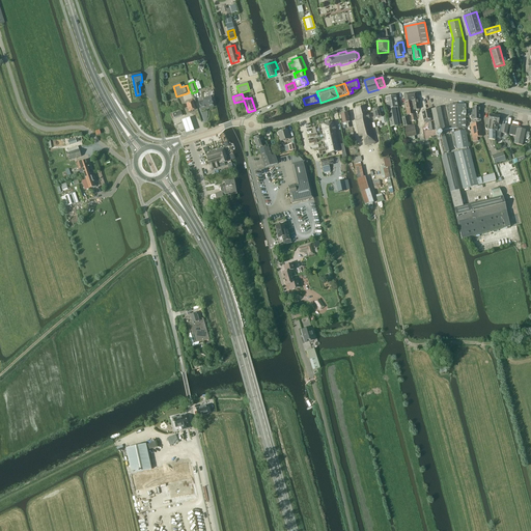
[(412,101),(413,110),(419,109),(417,94),(403,96),(404,102),(412,101)]
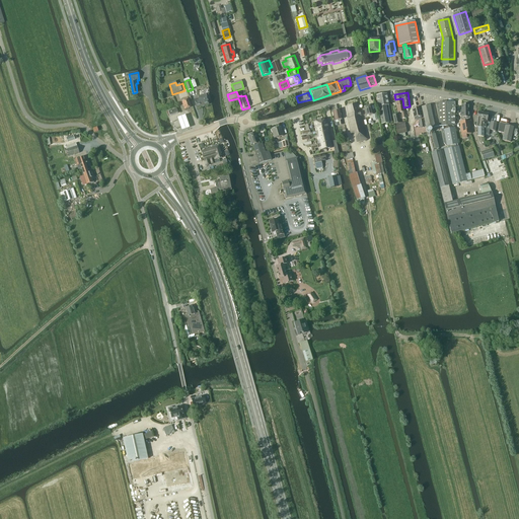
[(386,95),(377,97),(381,124),(391,123),(386,95)]
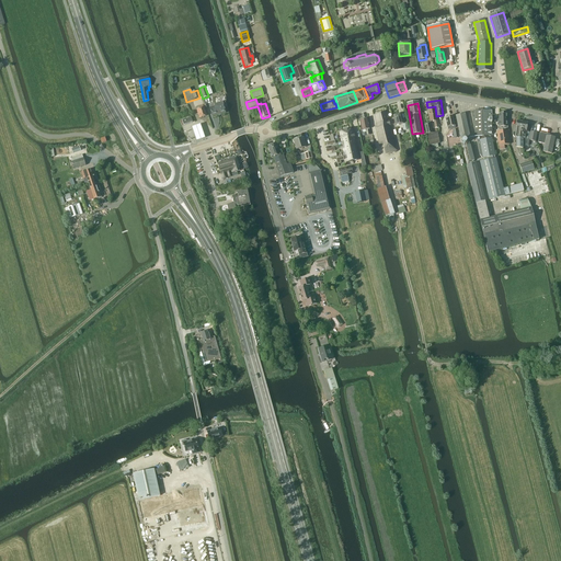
[(196,110),(197,112),(199,118),(206,116),(203,105),(199,106),(199,110),(196,110)]
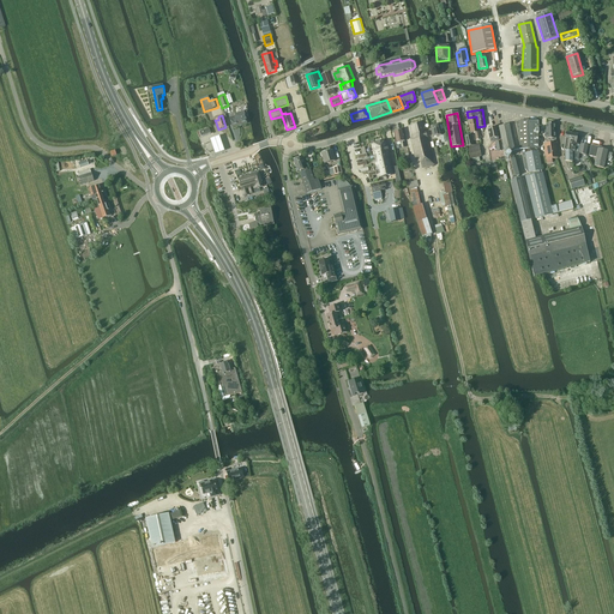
[(233,127),(247,124),(245,115),(230,119),(233,127)]
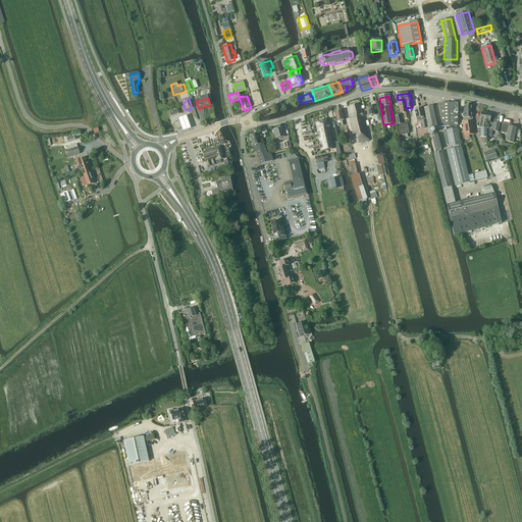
[(408,118),(406,108),(405,99),(398,100),(400,113),(404,113),(405,119),(408,118)]
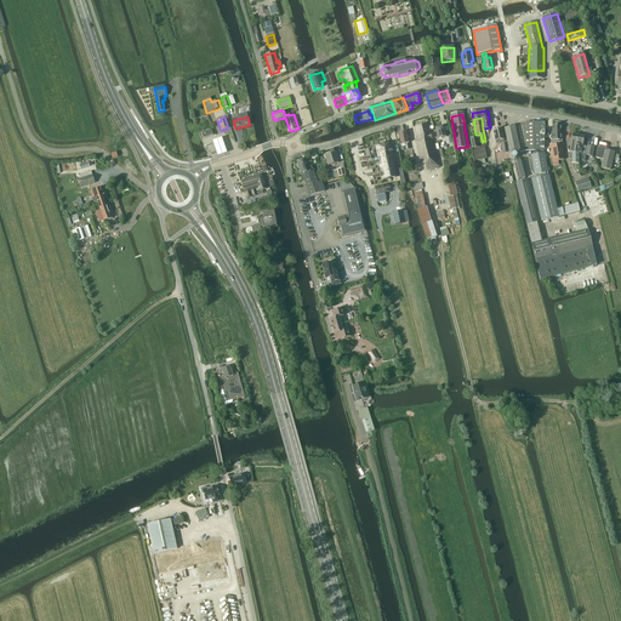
[(541,221),(559,217),(558,210),(557,210),(550,176),(548,176),(543,151),(545,151),(545,123),(541,123),(527,123),(522,124),(527,147),(531,172),(534,176),(535,175),(537,178),(533,180),(537,204),(541,221)]
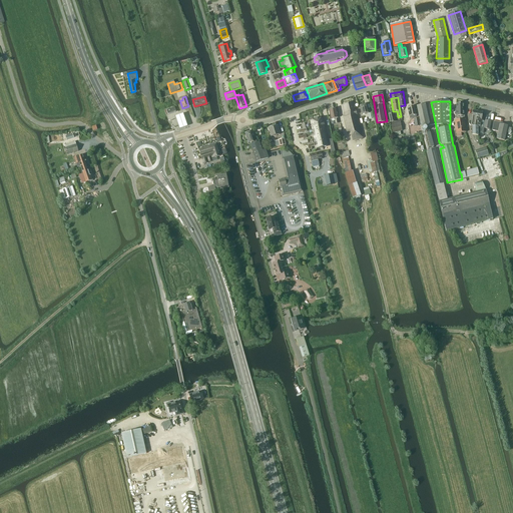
[(354,102),(342,105),(344,113),(356,110),(356,109),(354,102)]
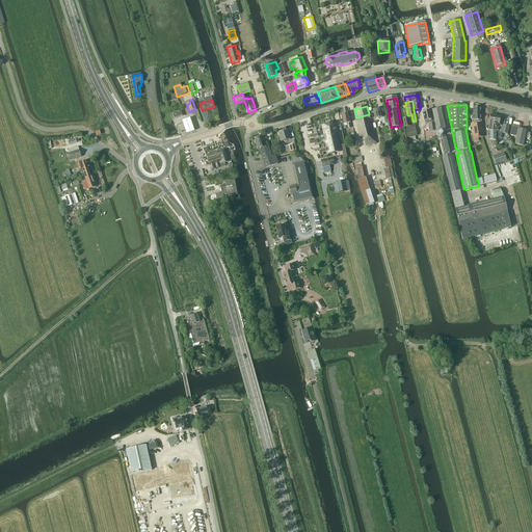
[(436,132),(446,131),(441,108),(432,110),(436,129),(435,129),(435,132),(436,132)]
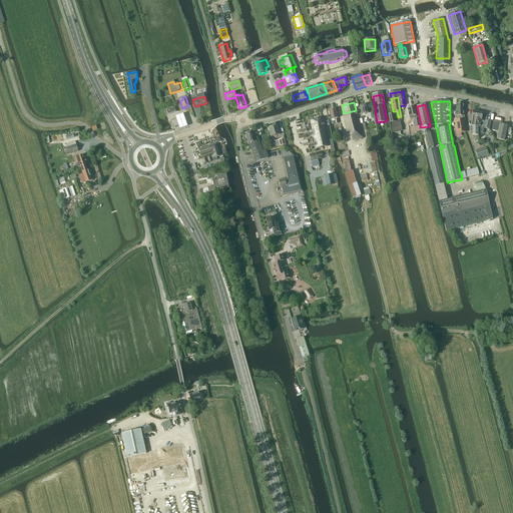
[(455,111),(455,115),(457,115),(457,116),(461,116),(461,118),(464,118),(464,111),(463,111),(463,104),(456,104),(457,111),(455,111)]
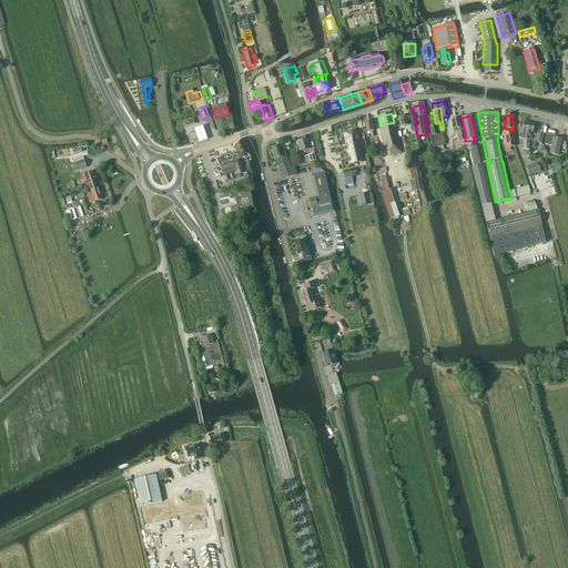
[(401,127),(408,125),(406,117),(398,118),(401,127)]
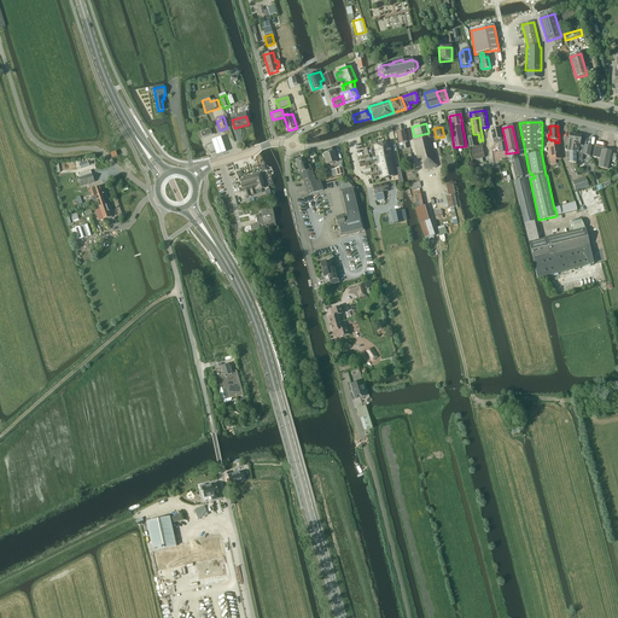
[(213,135),(210,128),(200,132),(203,138),(213,135)]
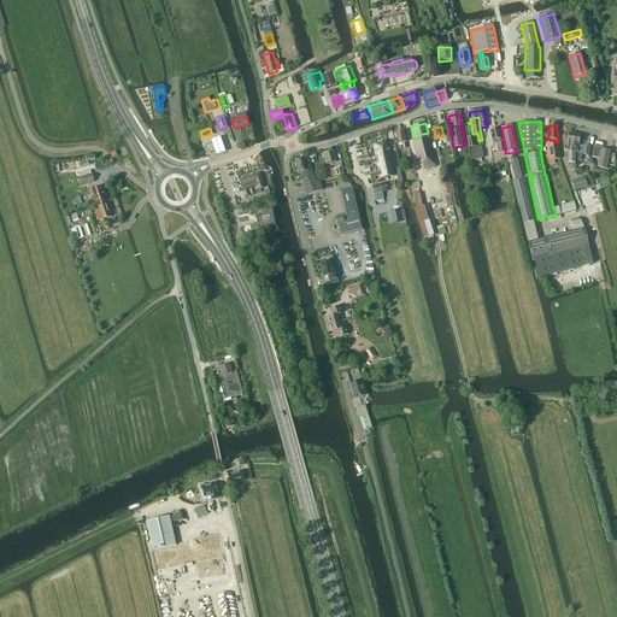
[(493,140),(493,142),(500,141),(498,128),(491,130),(492,135),(491,135),(492,140),(493,140)]
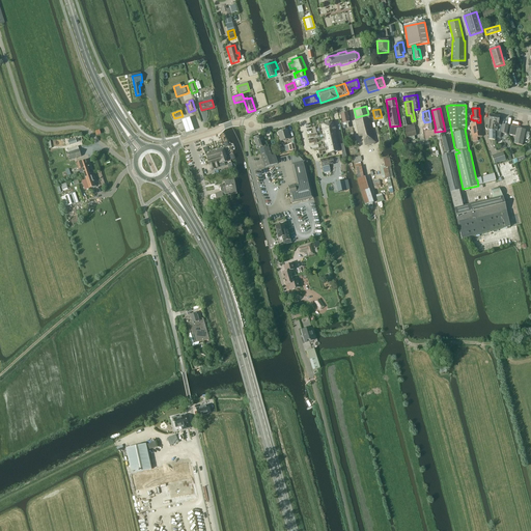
[(347,113),(341,114),(342,123),(346,123),(347,129),(351,128),(350,123),(350,122),(347,113)]
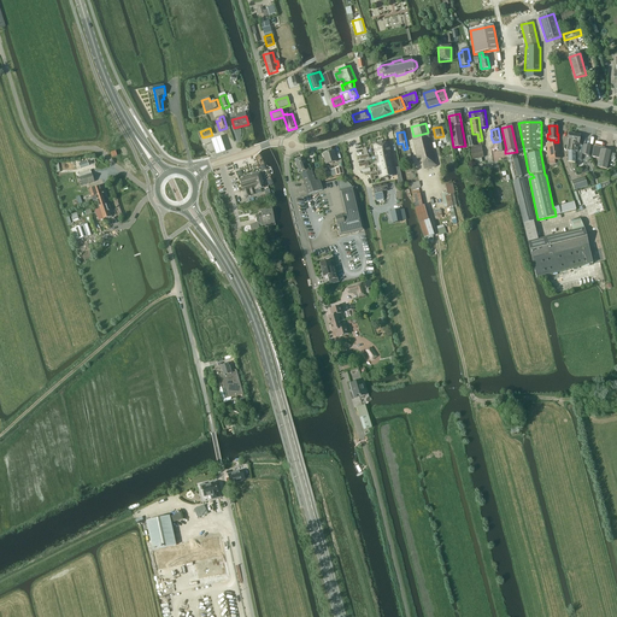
[(413,136),(412,141),(417,159),(422,159),(424,170),(436,166),(428,133),(413,136)]
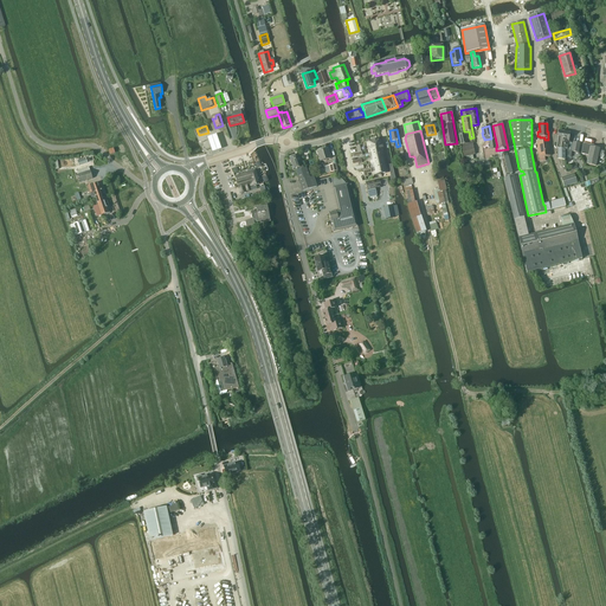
[(561,149),(565,131),(559,130),(558,137),(555,137),(554,147),(555,149),(558,150),(558,160),(565,161),(565,152),(565,150),(561,149)]
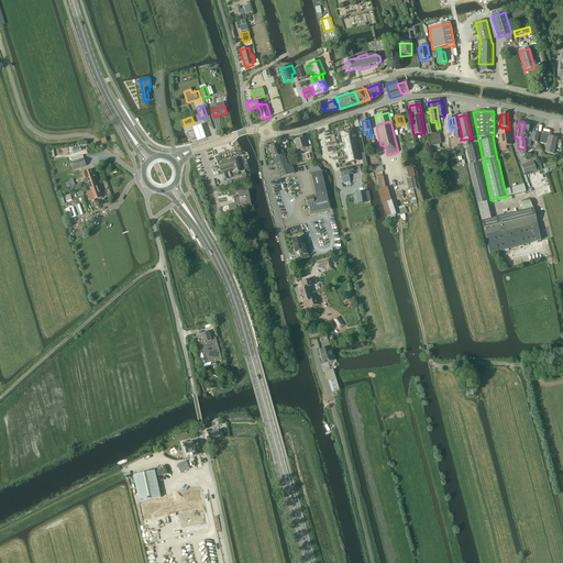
[(201,124),(192,128),(197,141),(206,139),(201,124)]
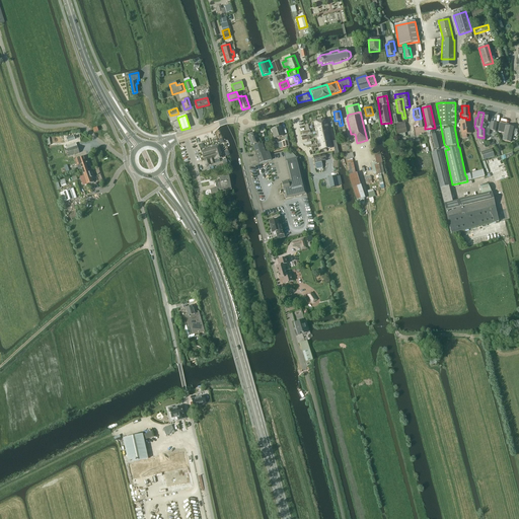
[(326,149),(332,148),(326,120),(322,121),(321,120),(318,121),(318,122),(314,123),(320,150),(324,150),(326,149)]
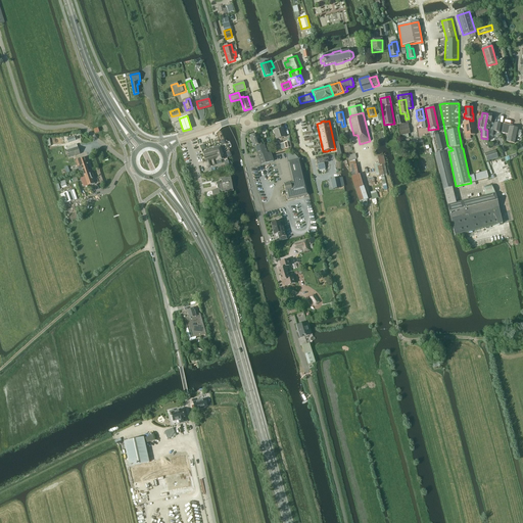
[(465,136),(475,135),(473,123),(464,124),(465,136)]
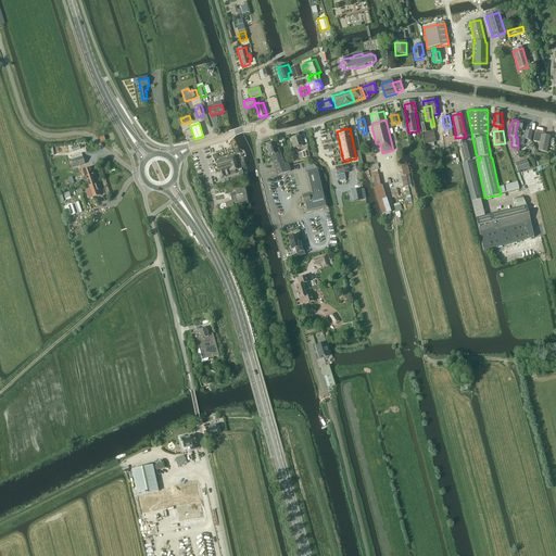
[(433,131),(424,135),(426,144),(427,143),(433,142),(436,142),(433,131)]
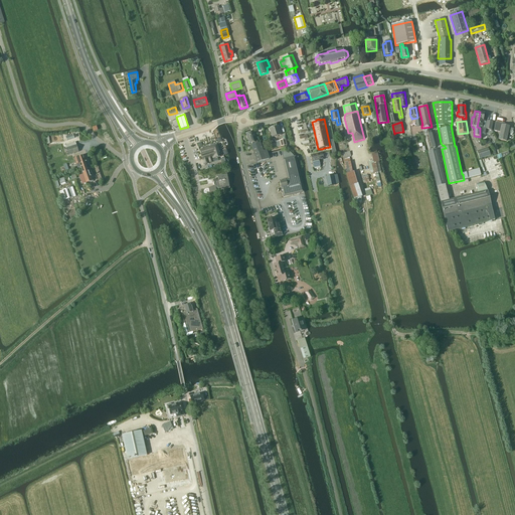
[(506,141),(509,127),(502,125),(502,123),(496,122),(494,131),(500,132),(498,140),(506,141)]
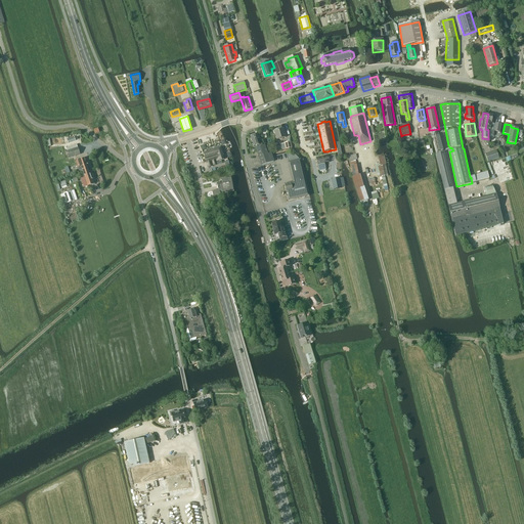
[(284,131),(286,130),(285,128),(274,131),(276,140),(286,137),(284,131)]
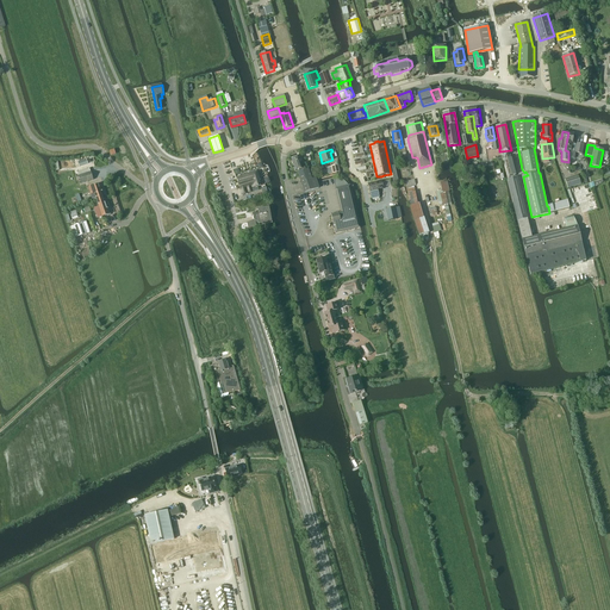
[(298,157),(292,160),(296,170),(299,169),(299,172),(306,169),(305,167),(305,168),(303,163),(302,163),(300,163),(298,157)]
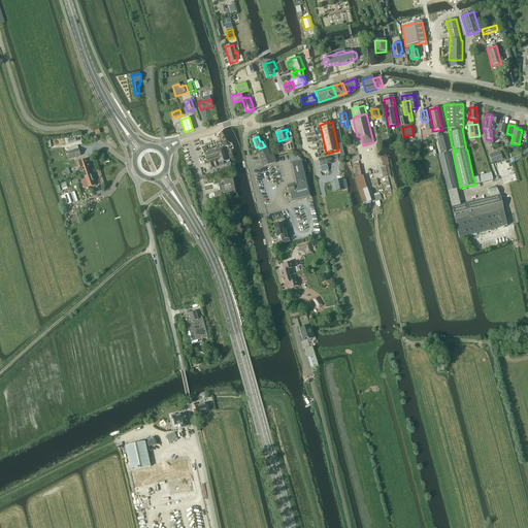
[(439,154),(447,152),(442,137),(435,139),(439,154)]
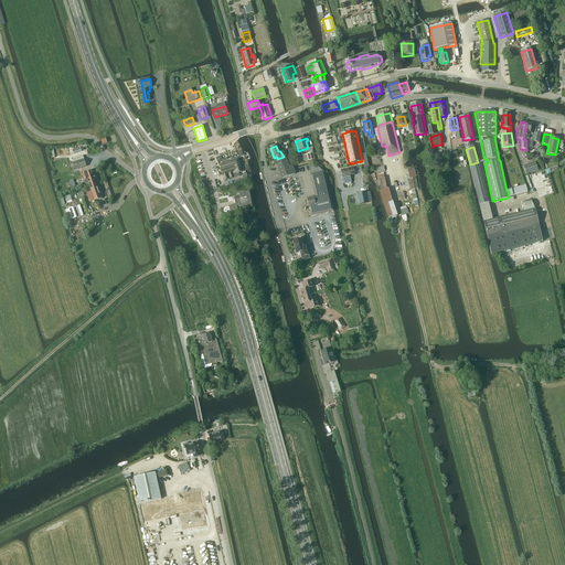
[(277,159),(276,160),(283,179),(295,174),(292,164),(288,166),(285,157),(284,157),(277,159)]
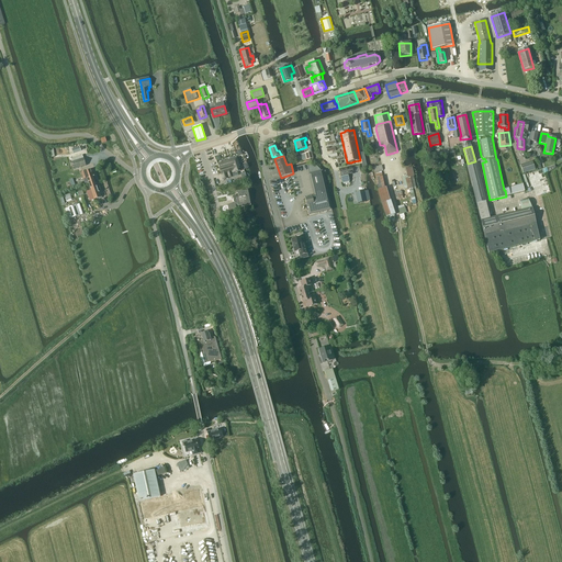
[(86,166),(83,158),(71,163),(75,170),(86,166)]
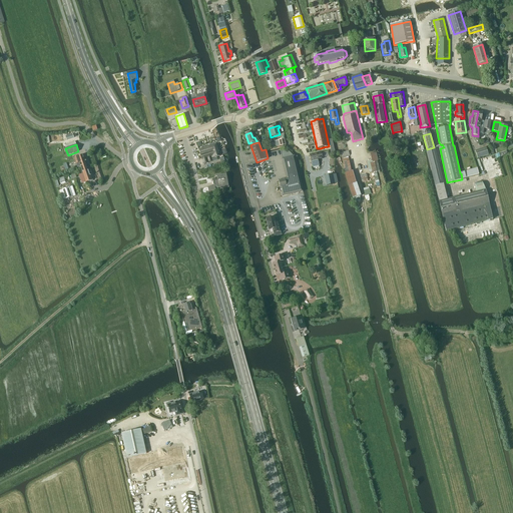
[(214,157),(219,156),(215,145),(198,150),(203,164),(212,161),(211,158),(214,157)]
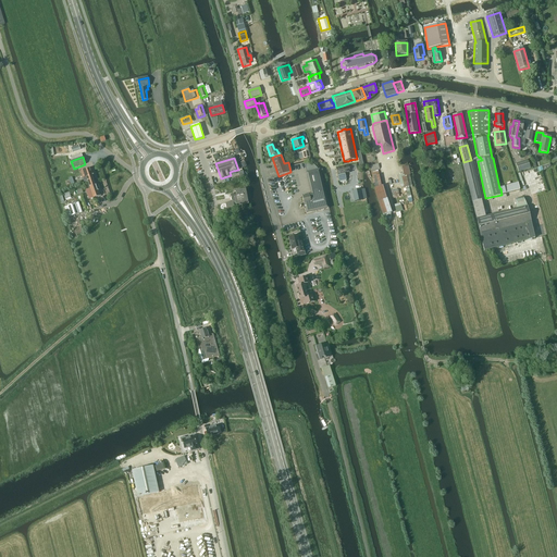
[(519,172),(531,169),(528,160),(516,164),(519,172)]
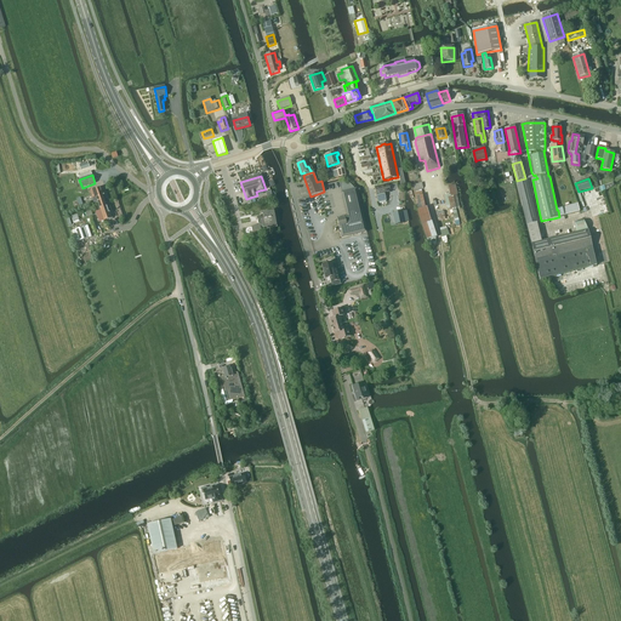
[(347,216),(337,218),(342,238),(366,233),(357,189),(349,191),(347,181),(340,183),(342,193),(345,204),(347,216)]
